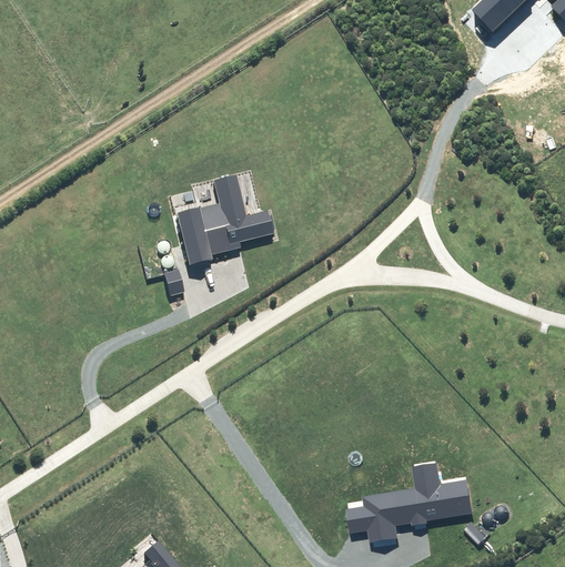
[(564,0),(477,0),(465,12),(486,36),(525,0),(548,0),(551,1),(544,8),(564,31),(564,0)]
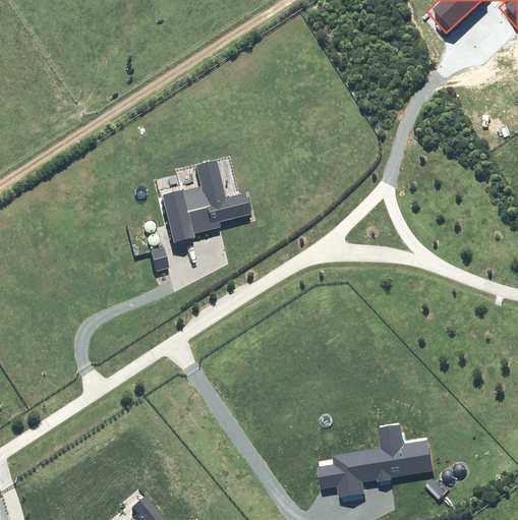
[(160,196),(170,243),(221,231),(219,223),(248,217),(243,193),(224,198),(216,161),(193,166),(197,187),(160,196)]
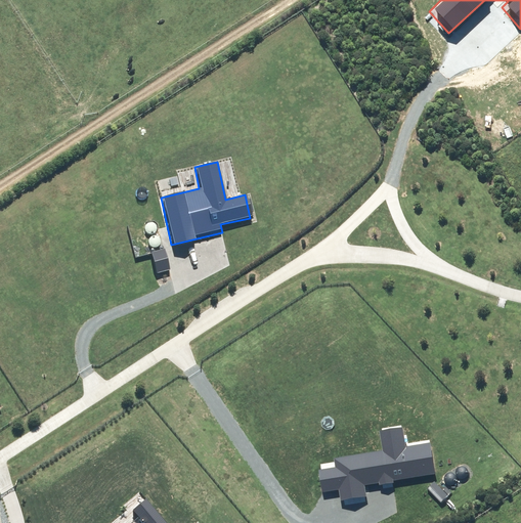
[(150,254),(156,272),(168,269),(164,251),(150,254)]
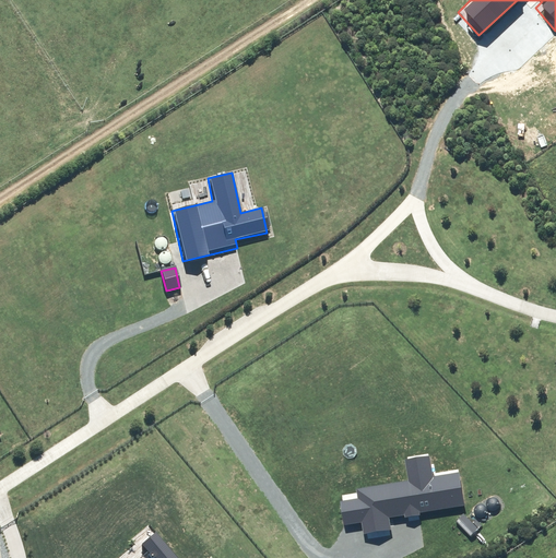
[(336,501),(341,525),(359,522),(361,533),(385,529),(383,518),(400,515),(401,520),(416,518),(416,514),(461,508),(456,472),(433,475),(429,455),(402,460),(405,482),(353,489),(354,498),(336,501)]
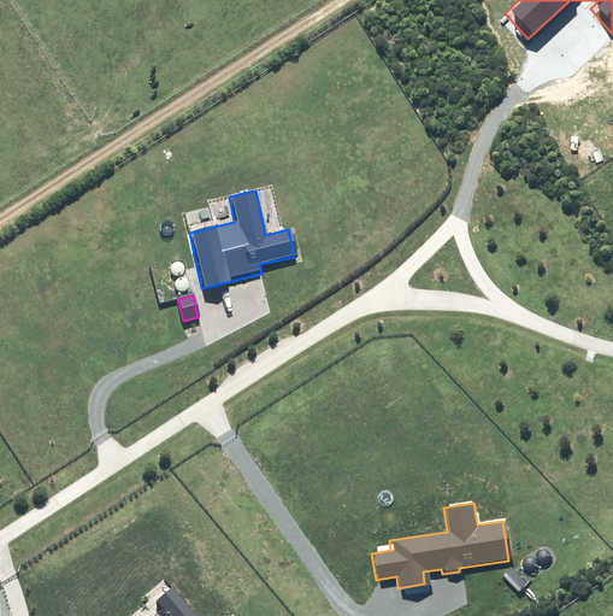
[(193,615),(170,588),(154,602),(165,615),(193,615)]
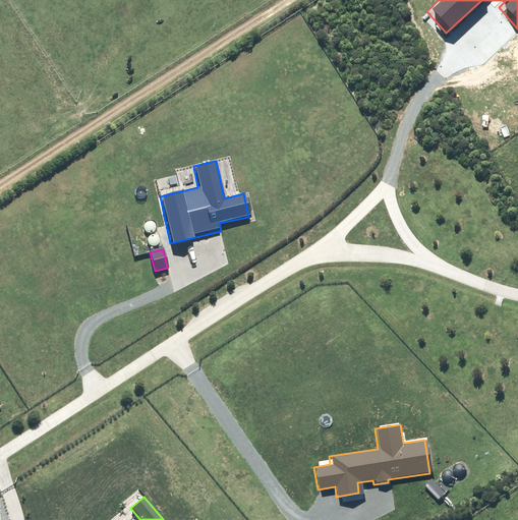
All buildings are outlined.
